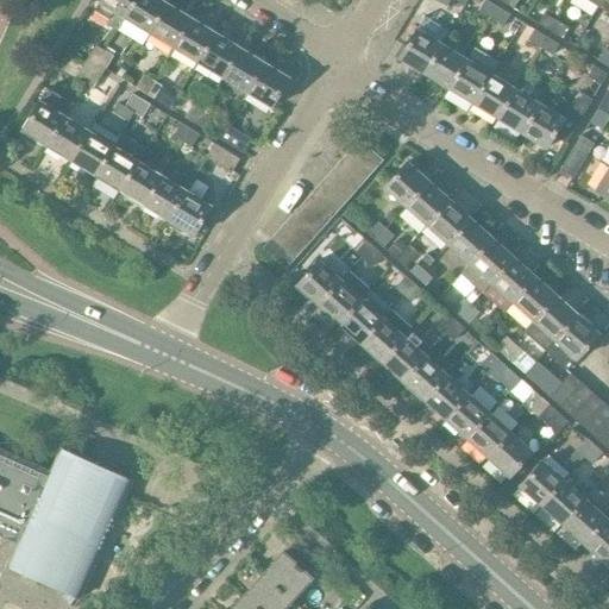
[(117,31),(124,18),(135,0),(100,0),(94,11),(107,19),(105,24),(117,31)]
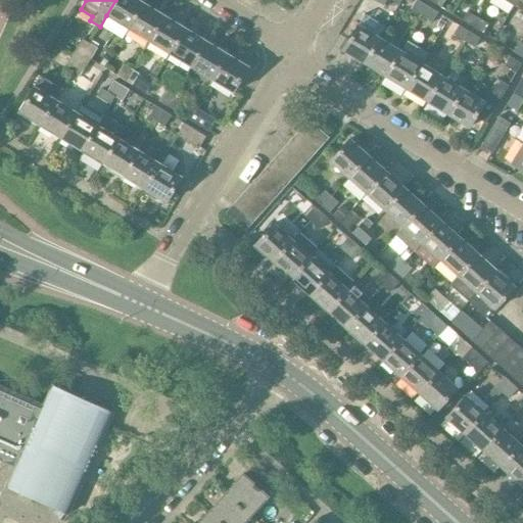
[(128,28),(143,3),(138,0),(115,0),(106,15),(128,28)]
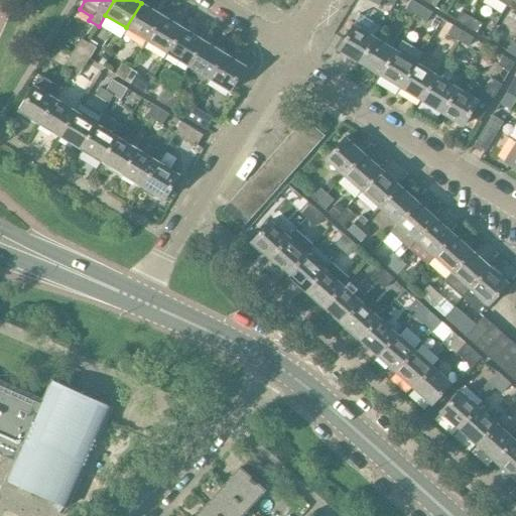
[(416,14),(421,6),(410,0),(405,8),(416,14)]
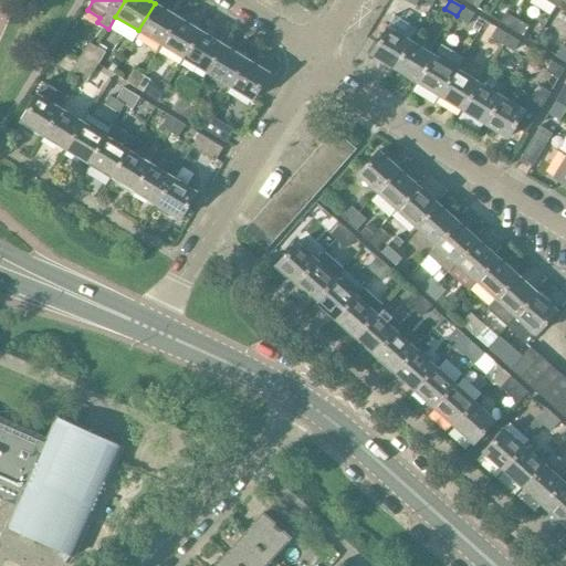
[(565,35),(554,55),(565,62),(565,0),(558,0),(557,3),(555,7),(565,12),(565,35)]
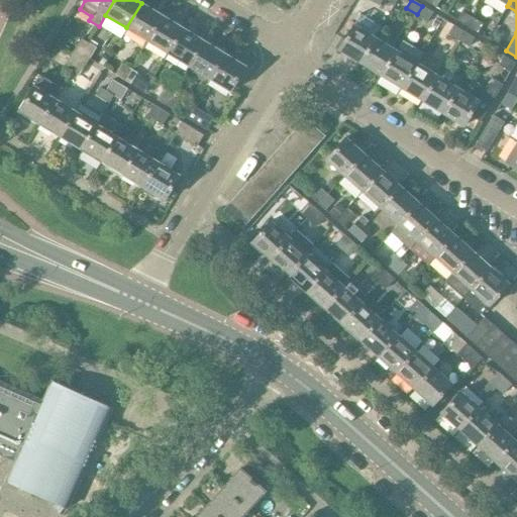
[(146,40),(162,15),(141,3),(126,27),(146,40)]
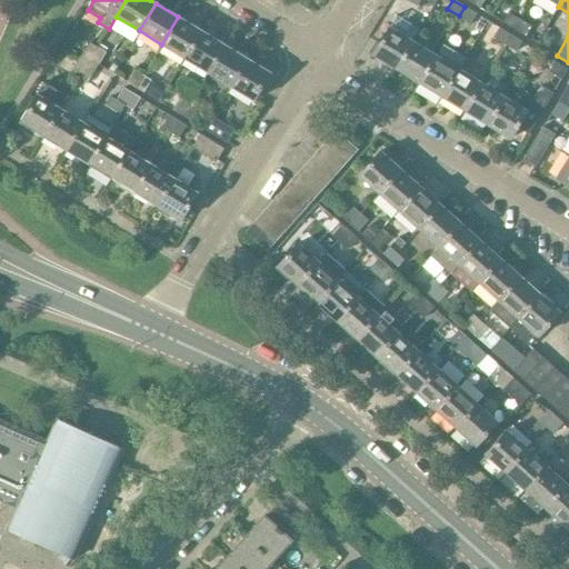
[(470,22),(476,13),(465,7),(459,16),(470,22)]
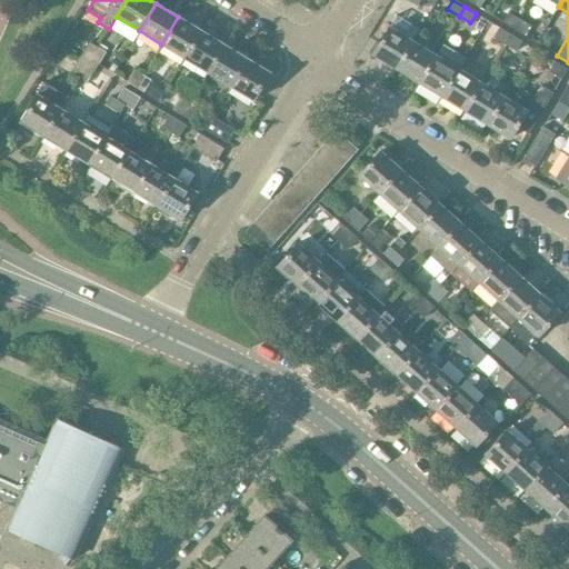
[(513,29),(519,20),(507,12),(501,22),(513,29)]
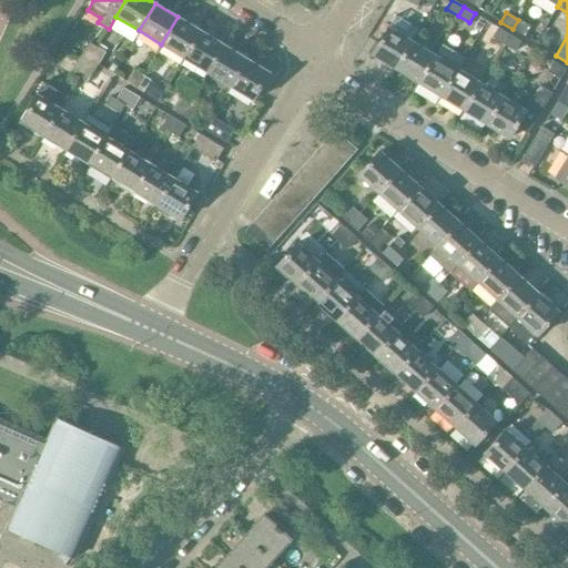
[(184,59),(201,31),(178,17),(161,44),(184,59)]
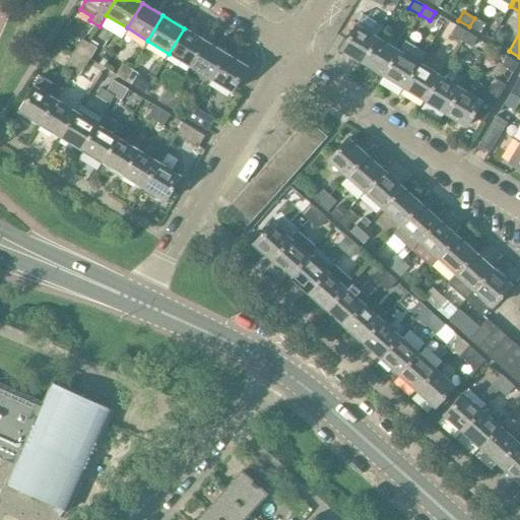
[(479,33),(484,23),(474,18),(469,26),(479,33)]
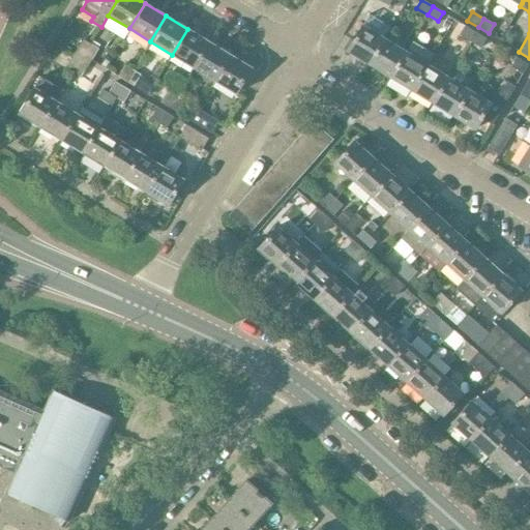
[(369,64),(384,38),(362,25),(347,50),(369,64)]
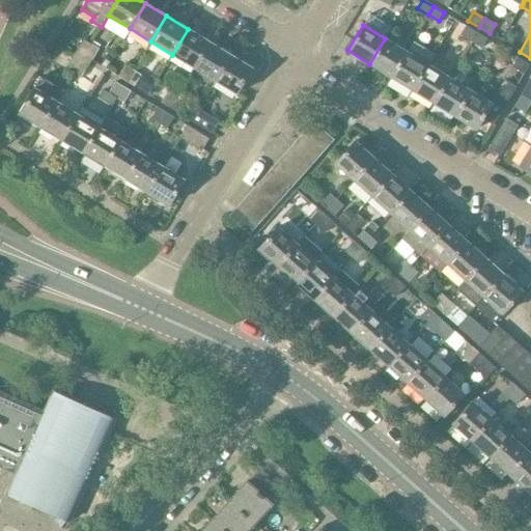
[(471,42),(476,32),(465,26),(459,34),(471,42)]
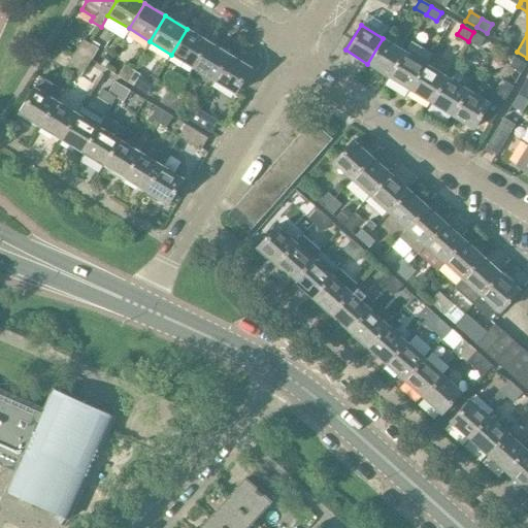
[(192,67),(207,42),(187,29),(171,55),(192,67)]
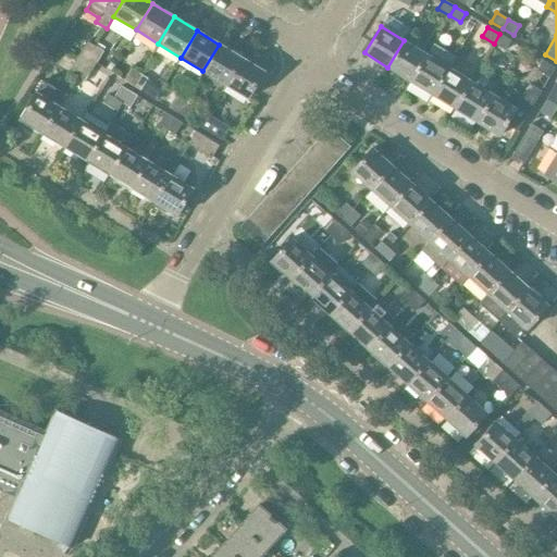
[(504,50),(510,40),(499,34),(494,44),(504,50)]
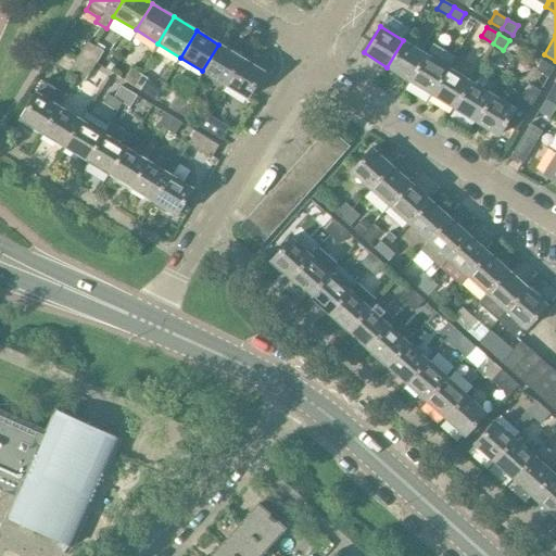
[(409,80),(426,53),(403,40),(387,67),(409,80)]
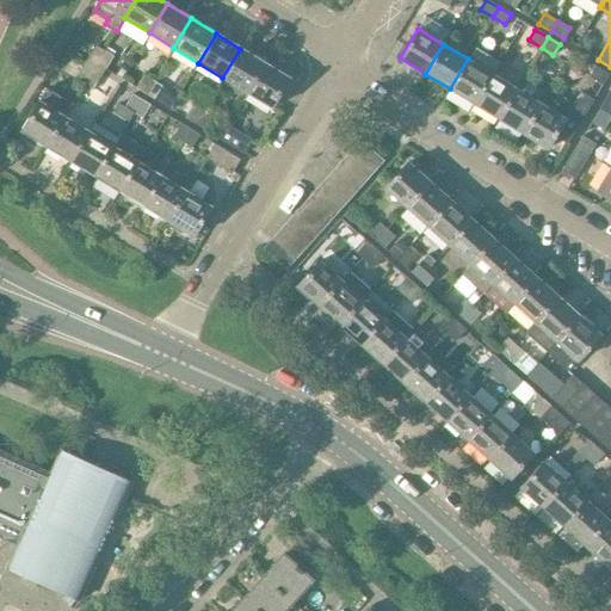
[(96,66),(104,50),(96,45),(86,61),(96,66)]
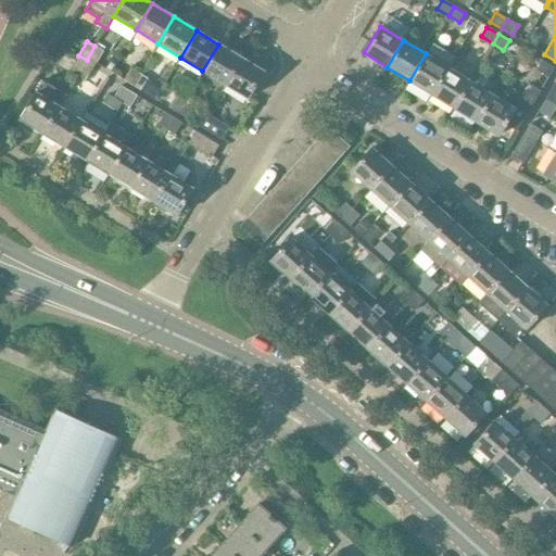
[(431,95),(447,67),(454,57),(432,42),(426,53),(409,80),(431,95)]
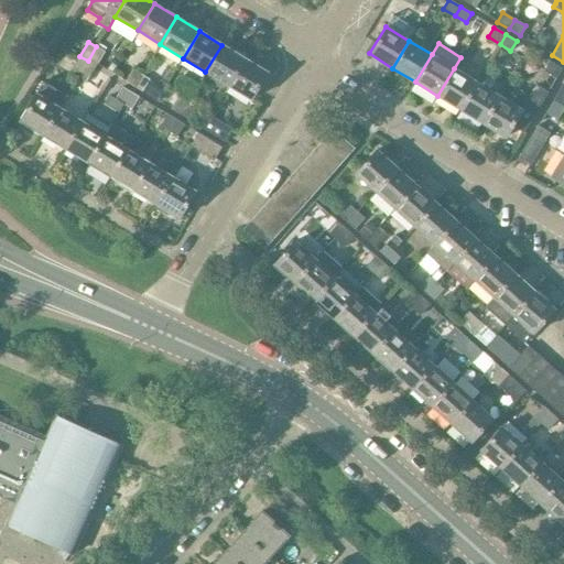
[(228,86),(245,58),(221,45),(205,72),(228,86)]
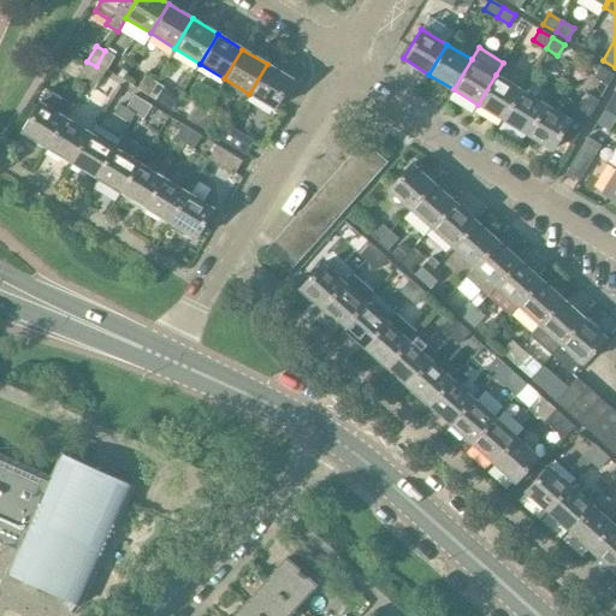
[(105,72),(114,57),(105,51),(96,66),(105,72)]
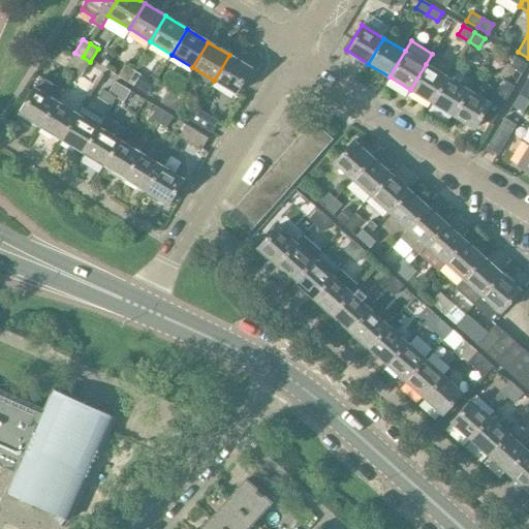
[(73,72),(83,57),(74,53),(65,67),(73,72)]
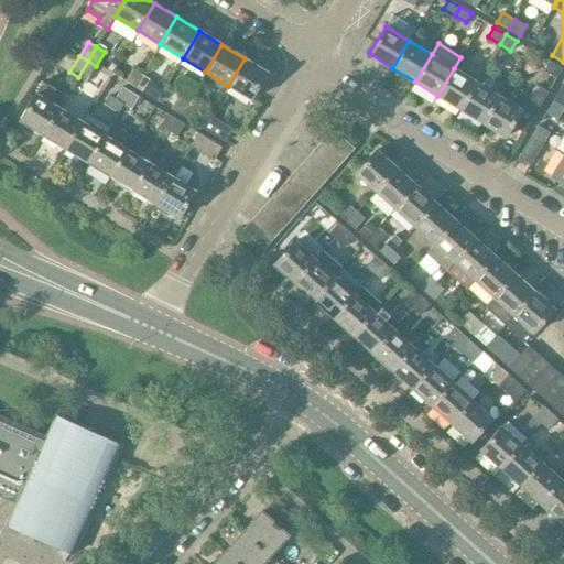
[(250,100),(268,73),(245,58),(228,86),(250,100)]
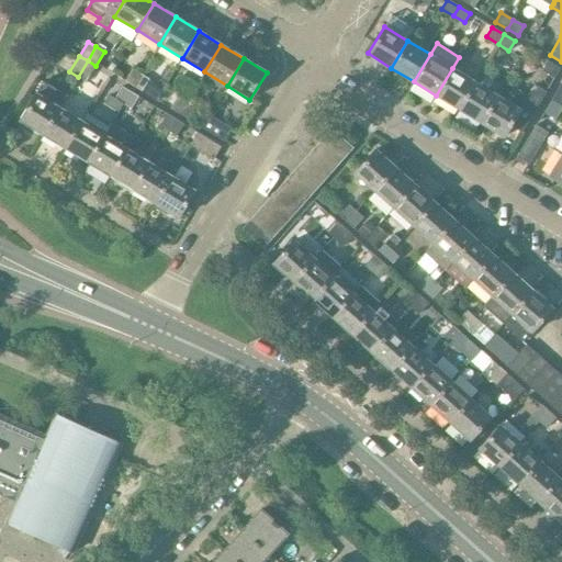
[(86,81),(96,66),(88,60),(78,77),(86,81)]
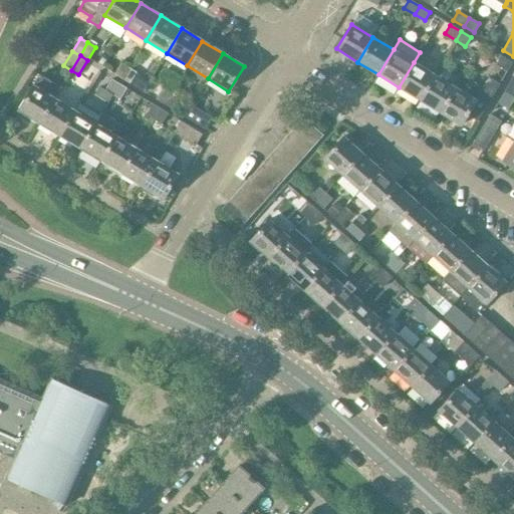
[(506,71),(511,62),(500,56),(495,64),(506,71)]
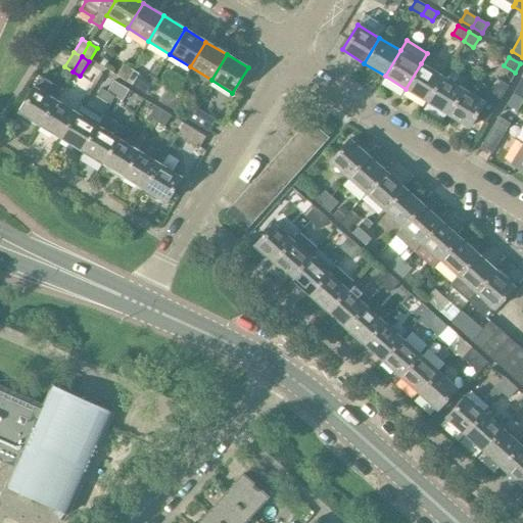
[(426,101),(441,77),(421,63),(406,89),(426,101)]
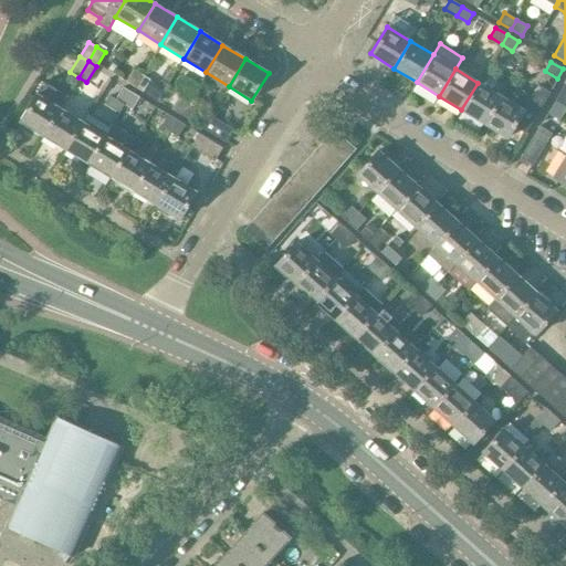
[(134,87),(142,74),(134,70),(126,82),(134,87)]
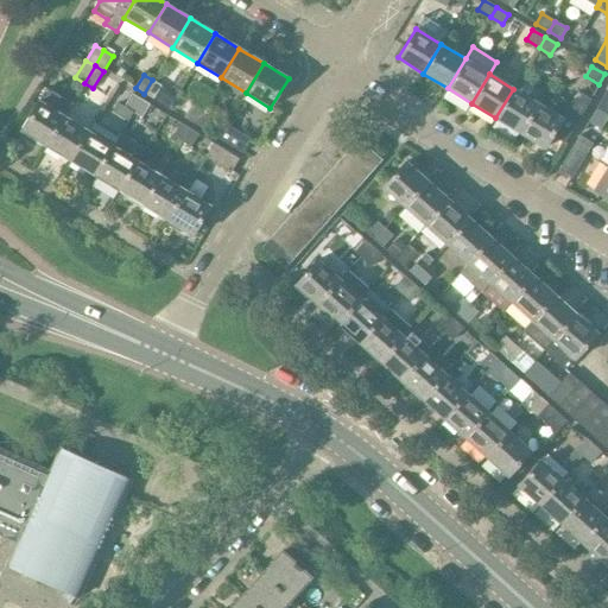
[(153,99),(162,86),(152,80),(144,94),(153,99)]
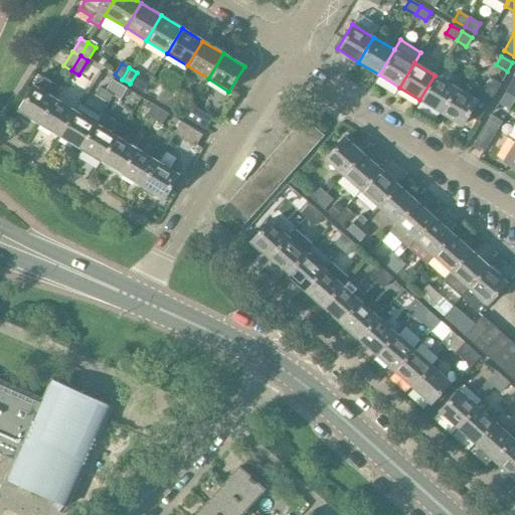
[(39,123),(54,99),(60,88),(39,74),(18,110),(39,123)]
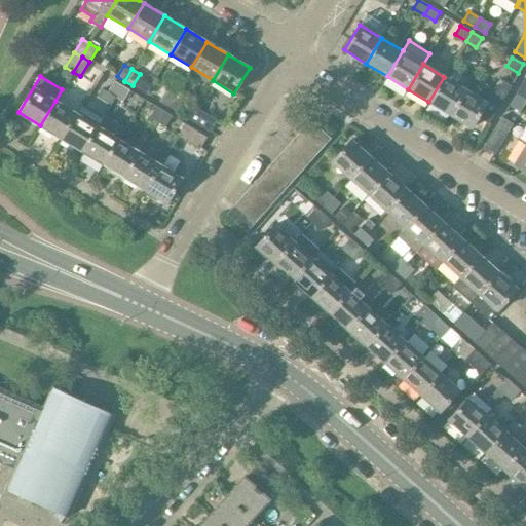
[(450,115),(465,89),(444,77),(428,102),(450,115)]
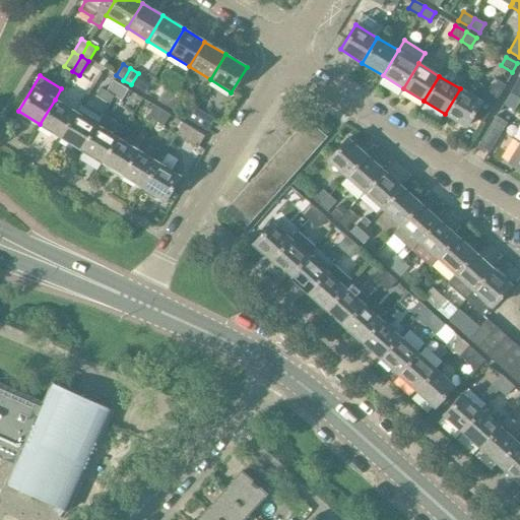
[(481,122),(505,85),(493,78),(486,88),(482,86),(477,87),(471,95),(460,88),(445,114),(465,126),(472,116),(481,122)]
